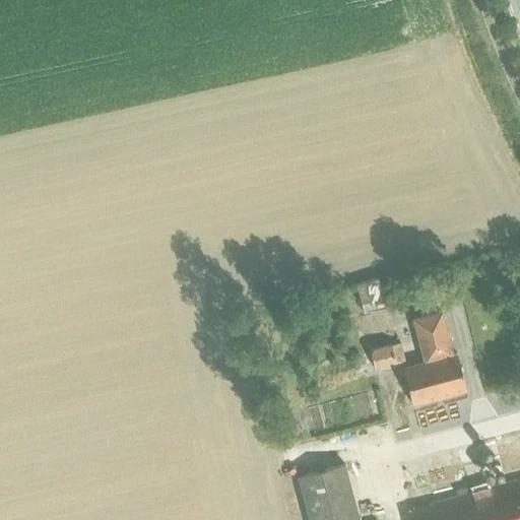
[(362,312),(385,306),(378,276),(354,282),(362,312)]
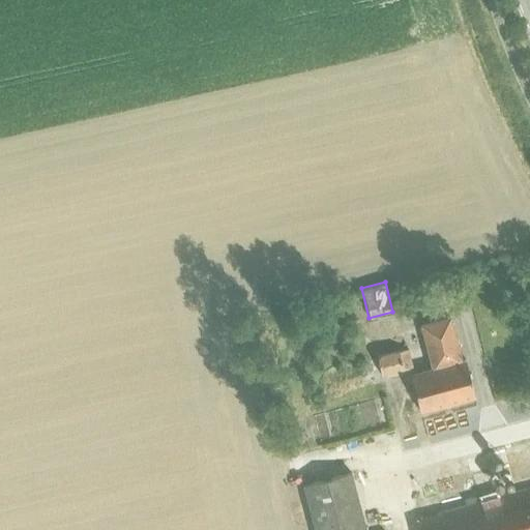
[(419,411),(474,396),(465,359),(462,360),(450,317),(421,324),(433,367),(410,373),(419,411)]
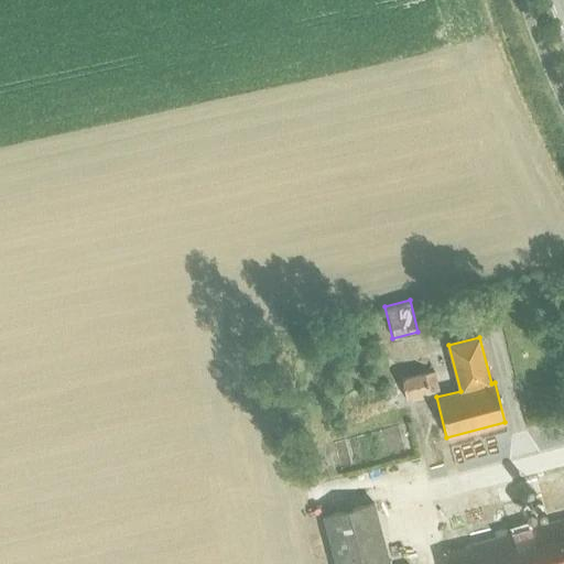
[(401,378),(405,399),(440,390),(434,370),(401,378)]
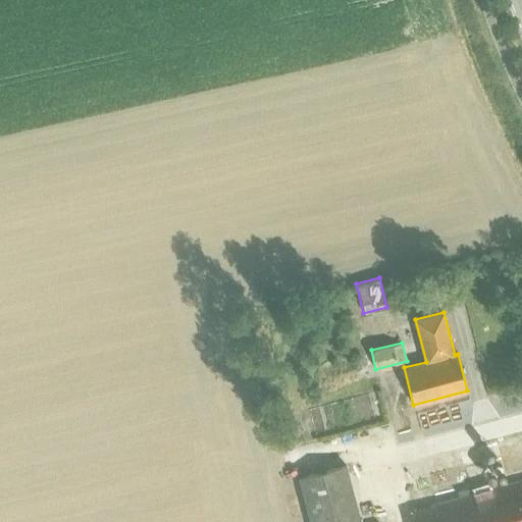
[(359,521),(345,465),(298,478),(308,521),(359,521)]
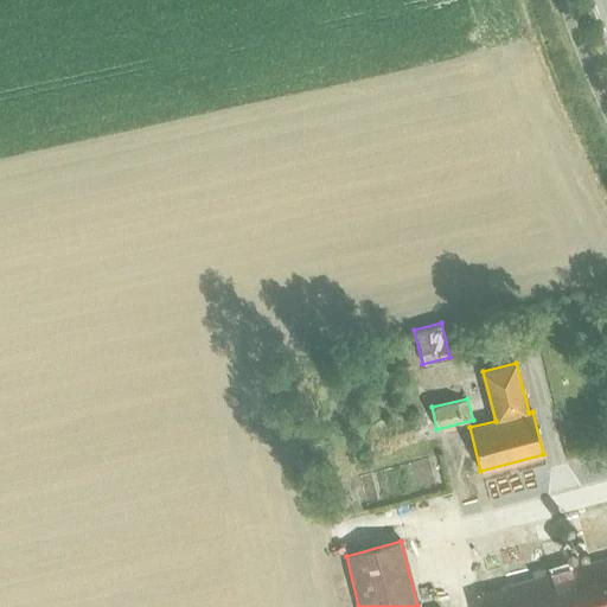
[(478,550),(457,560),(464,576),(485,568),(478,550)]
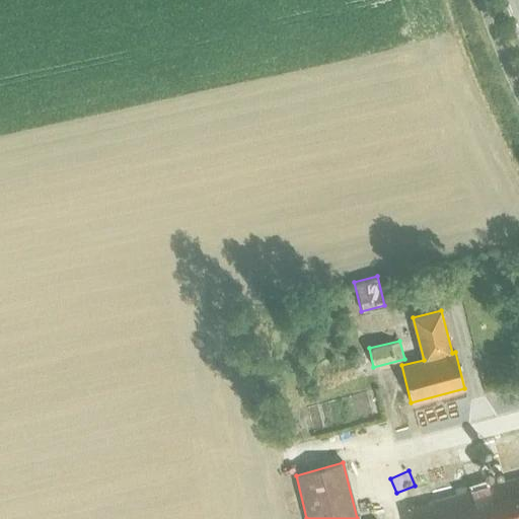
[(413,518),(518,518),(518,477),(410,507),(413,518)]
